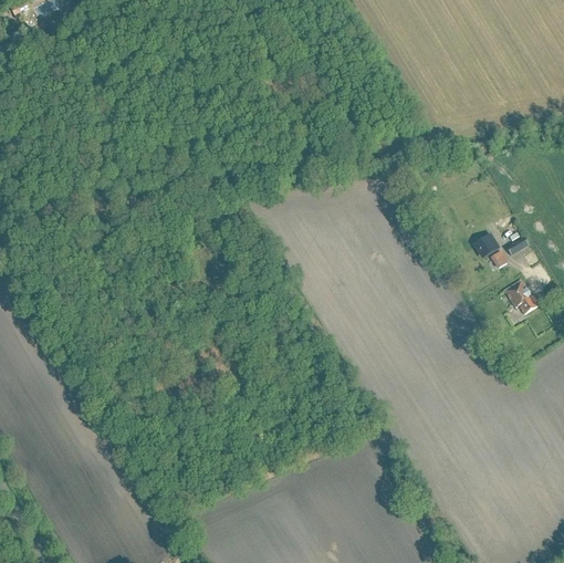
[(13,14),(29,6),(25,0),(20,0),(9,7),(13,14)]
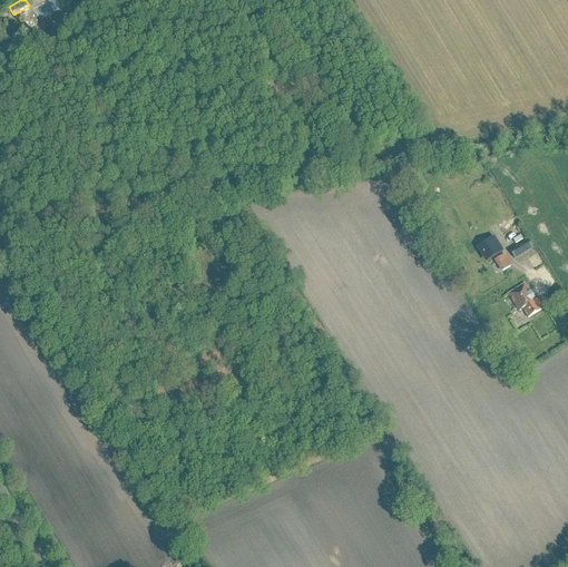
[(491,235),(476,245),(485,258),(500,248),(491,235)]
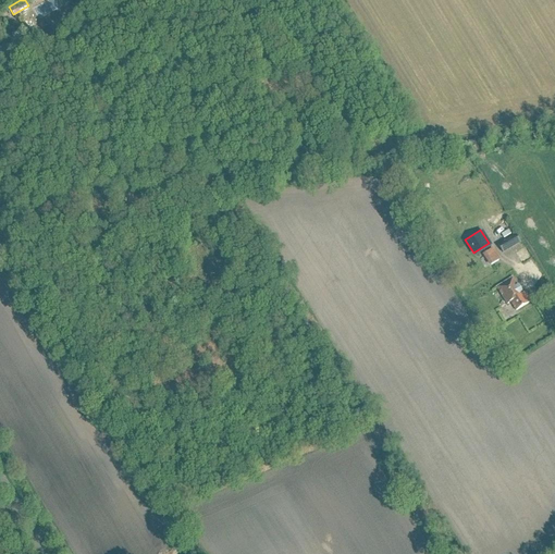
[(501,251),(518,241),(514,232),(495,243),(501,251)]
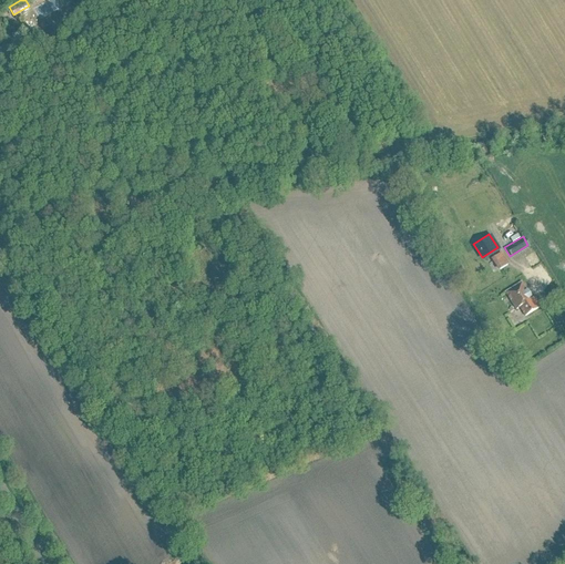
[(519,258),(526,273),(541,264),(532,249),(519,258)]
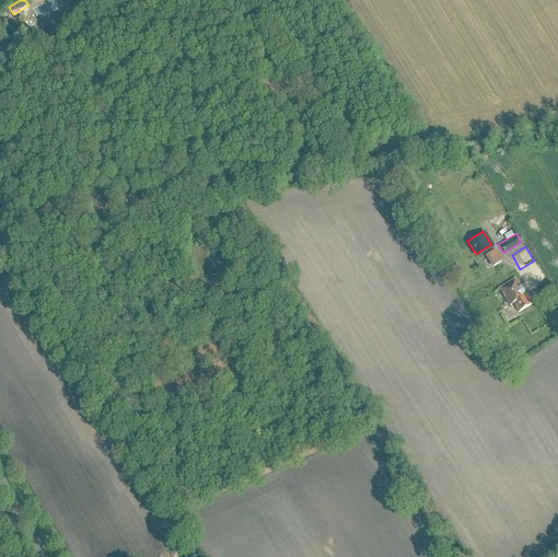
[(490,265),(500,258),(493,247),(483,254),(490,265)]
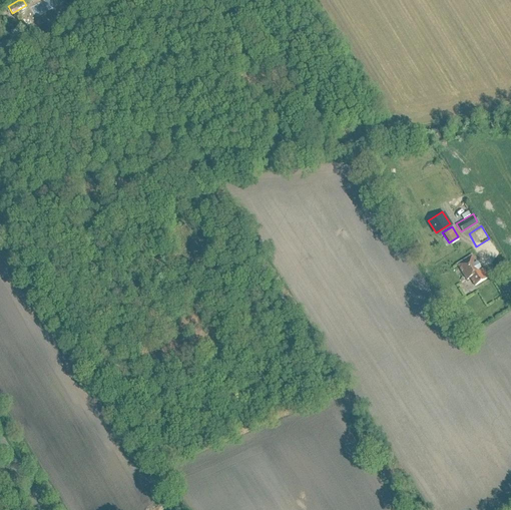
[(482,277),(485,274),(481,268),(478,269),(470,255),(455,264),(464,279),(468,277),(473,286),(483,279),(482,277)]
